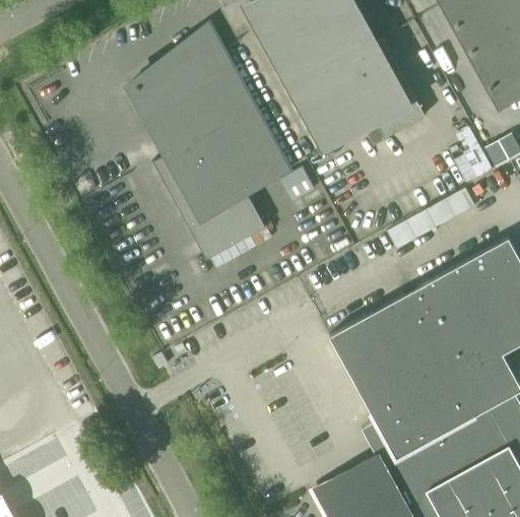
[(374,144),(425,117),(382,39),(373,43),(348,0),(265,0),(245,8),(256,27),(323,151),(365,129),(374,144)]
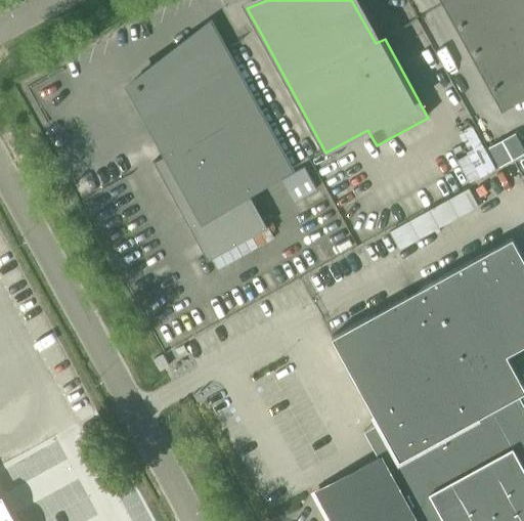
[(523,99),(523,0),(442,0),(503,112),(523,99)]
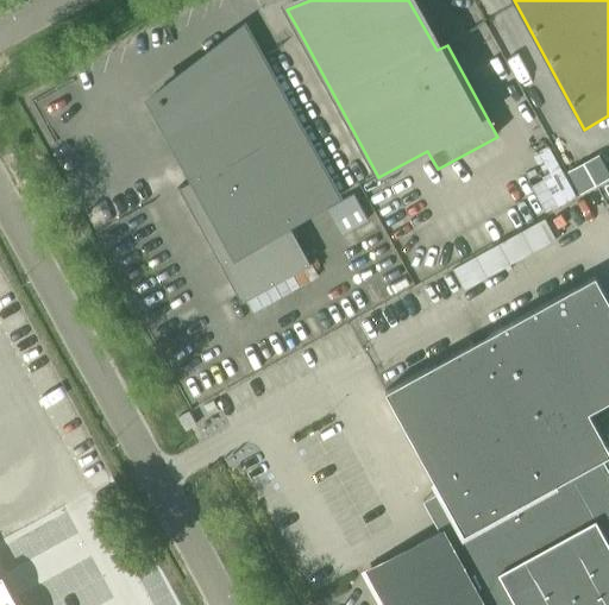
[(180,189),(242,304),(311,266),(288,225),(337,199),(244,31),(154,98),(199,180),(180,189)]
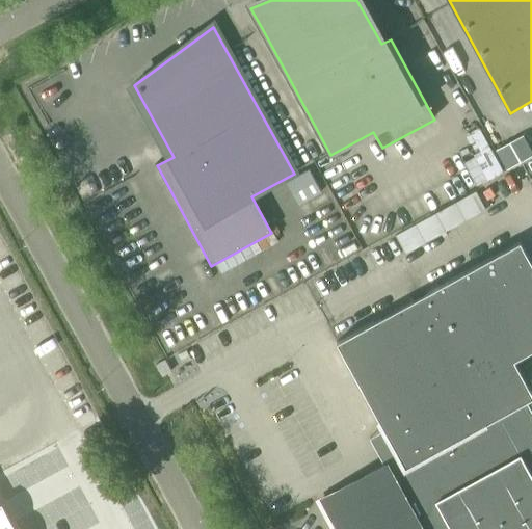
[(479,128),(466,134),(475,156),(462,162),(474,188),(501,176),(479,128)]
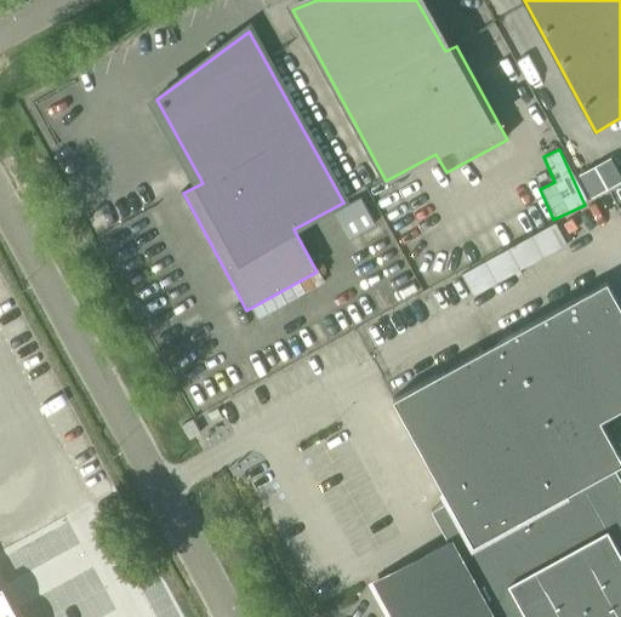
[(610,159),(576,172),(586,199),(620,186),(610,159)]
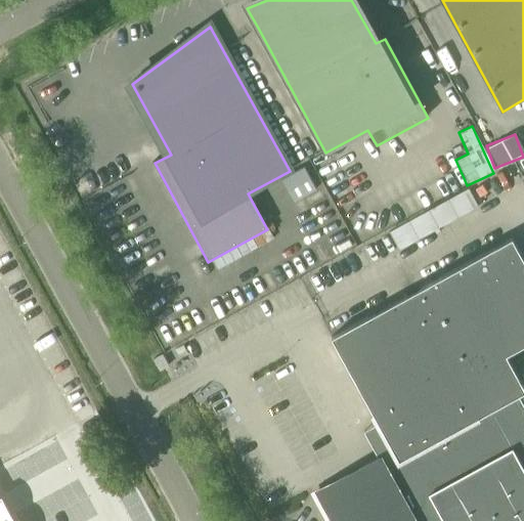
[(300,168),(279,177),(290,199),(310,188),(300,168)]
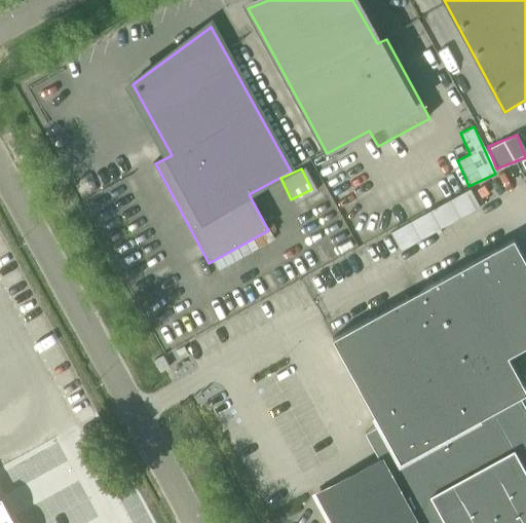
[(400,253),(479,209),(468,190),(389,234),(400,253)]
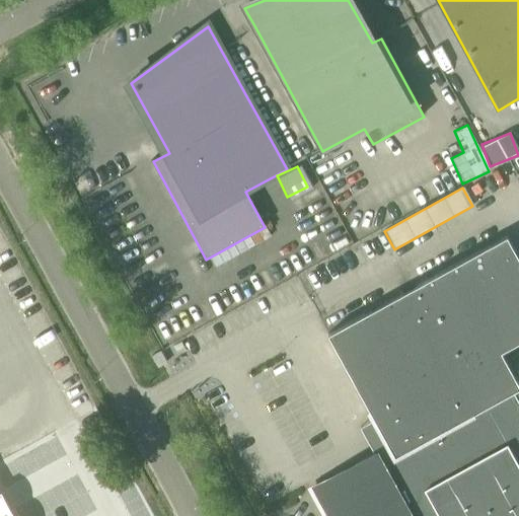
[(518,515),(518,408),(512,394),(518,389),(518,384),(502,353),(518,343),(518,258),(508,237),(328,336),(375,421),(362,429),(376,455),(314,490),(327,515),(518,515)]
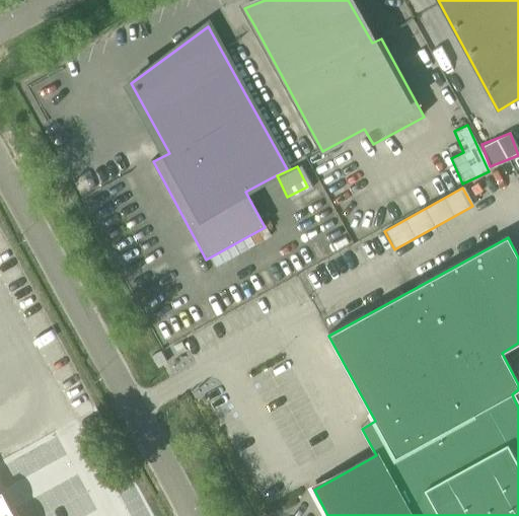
[(161,353),(152,358),(158,369),(167,364),(161,353)]
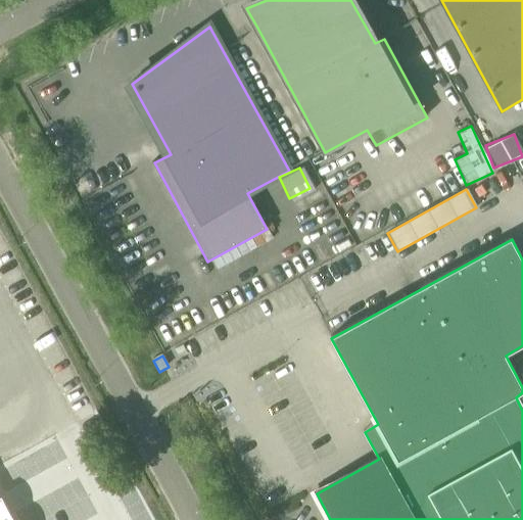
[(12,519),(0,495),(0,519),(12,519)]
